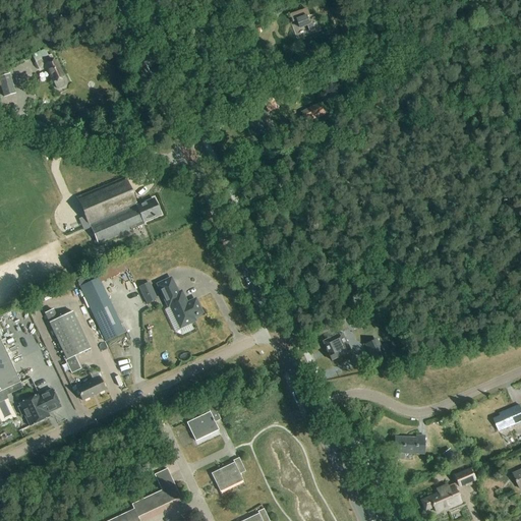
[(309,33),(313,32),(311,23),(308,24),(306,17),(308,16),(305,9),(289,15),(292,23),(296,21),(299,30),(307,26),(309,33)]
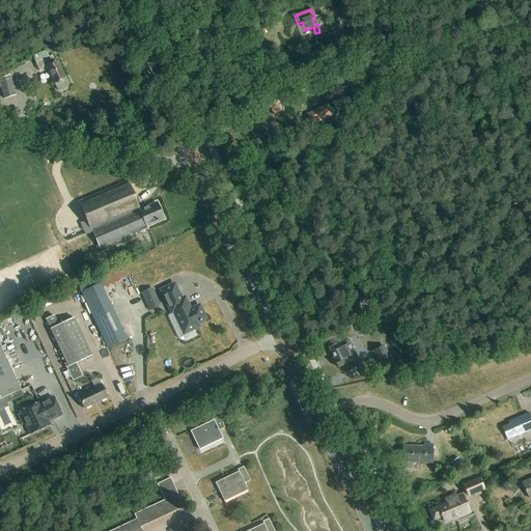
[(59,91),(68,87),(65,79),(64,79),(57,62),(56,63),(53,56),(49,58),(36,63),(39,72),(48,67),(55,83),(56,83),(59,91)]
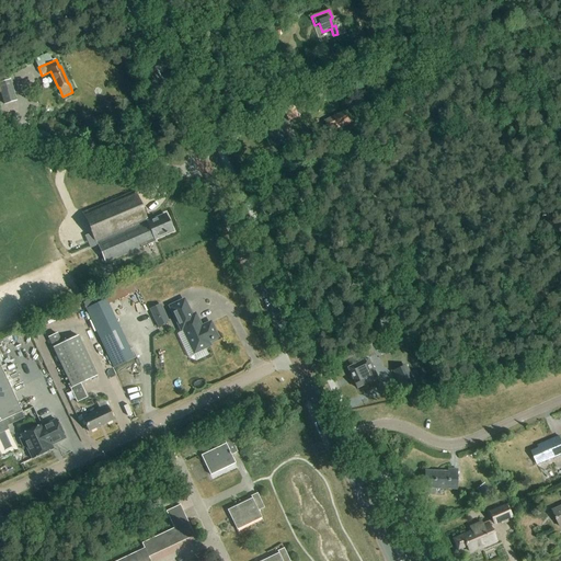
[(9,81),(0,83),(0,88),(6,105),(15,102),(9,81)]
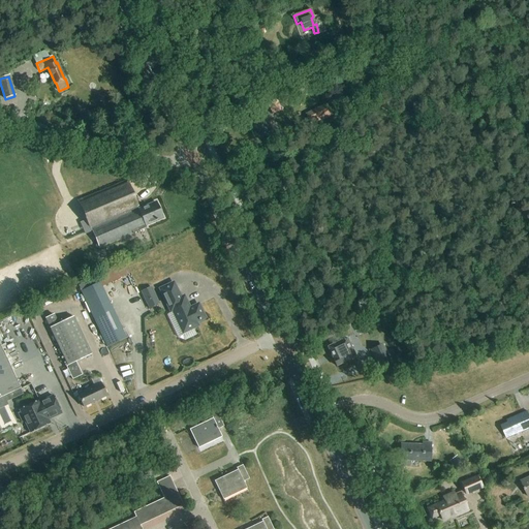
[(268,104),(273,115),(282,111),(278,100),(268,104)]
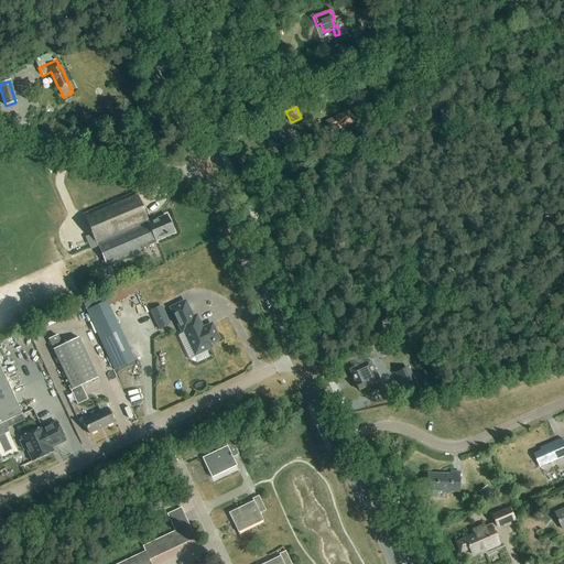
[(290,139),(283,126),(280,128),(280,127),(273,129),(271,127),(266,129),(270,140),(271,139),(274,147),(290,139)]
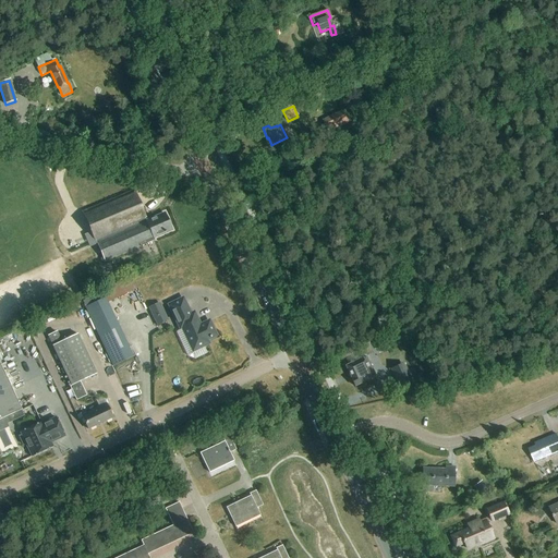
[(134,191),(84,211),(106,263),(156,241),(155,237),(172,229),(166,214),(147,221),(134,191)]
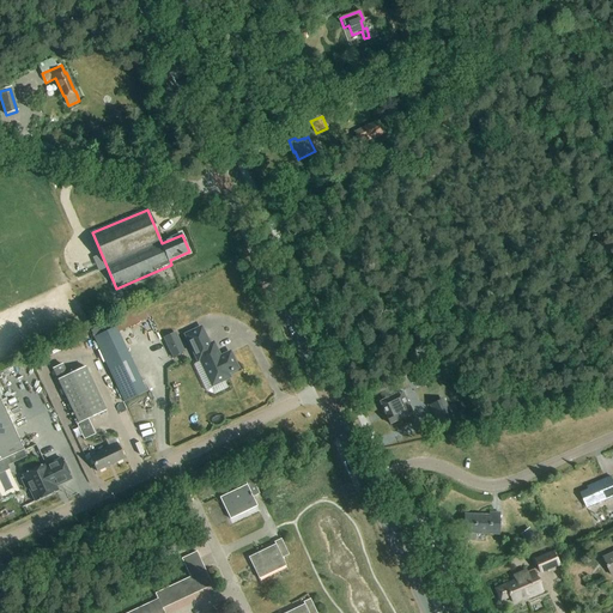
[(149,304),(116,319),(121,332),(155,316),(149,304)]
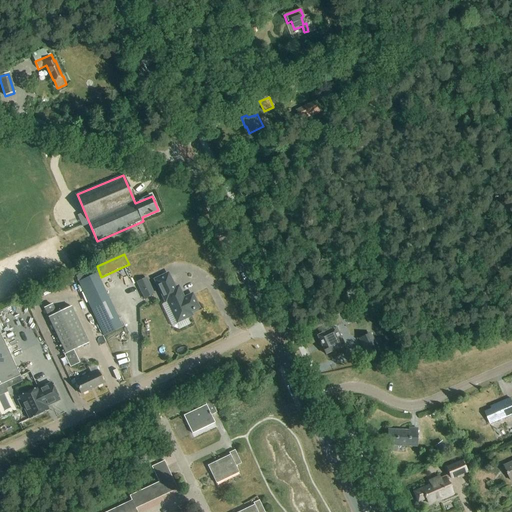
[(102,285),(93,268),(76,277),(104,336),(122,328),(102,285)]
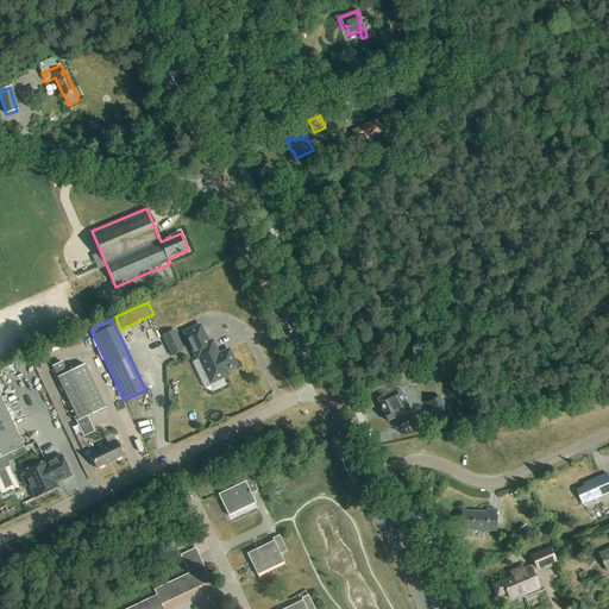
[(212,384),(217,382),(228,376),(226,371),(237,366),(228,351),(217,356),(214,350),(217,350),(212,341),(206,344),(205,340),(207,340),(200,326),(186,333),(196,358),(199,357),(212,384)]
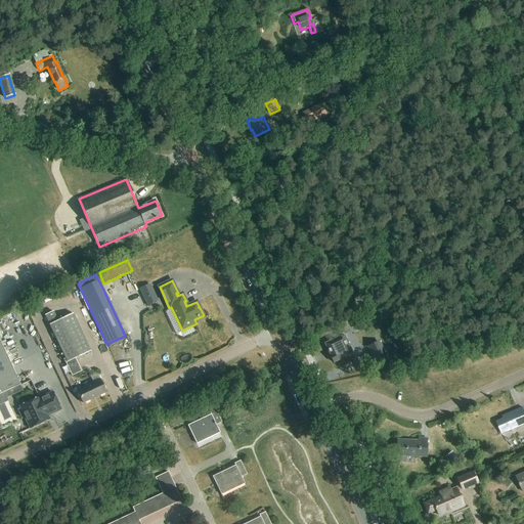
[(157,301),(149,285),(139,290),(146,306),(157,301)]
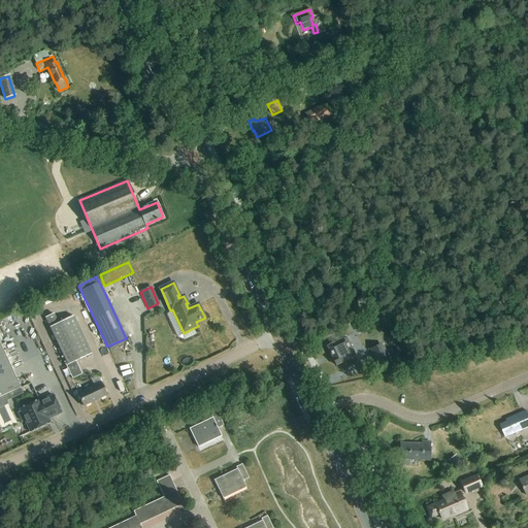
[(68,365),(75,362),(92,355),(73,317),(58,324),(54,315),(45,319),(68,365)]
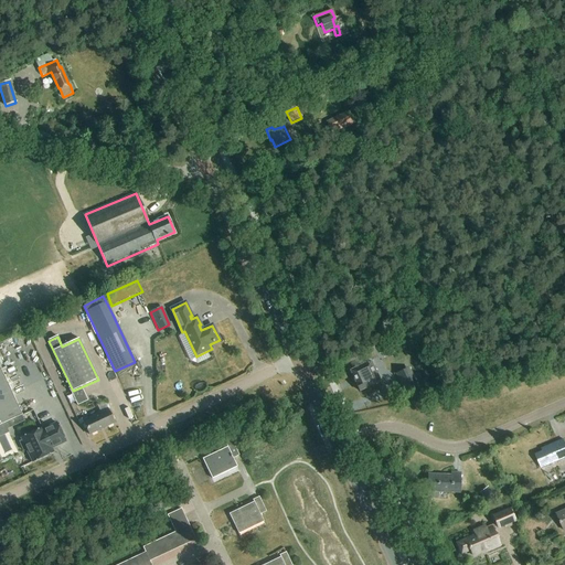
[(377,347),(383,356),(404,347),(400,337),(377,347)]
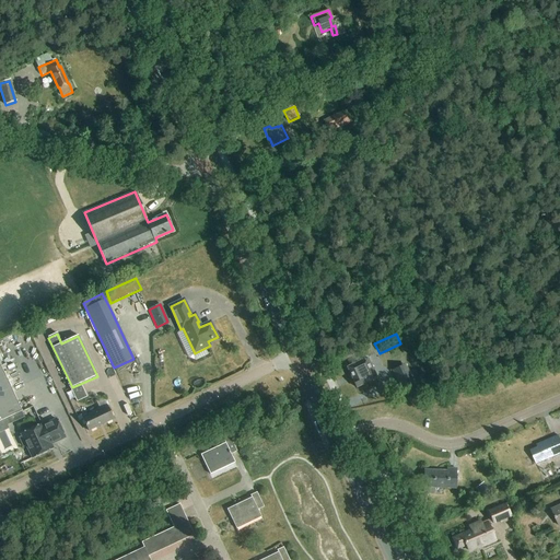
[(357,388),(377,378),(368,358),(347,368),(353,380),(357,388)]
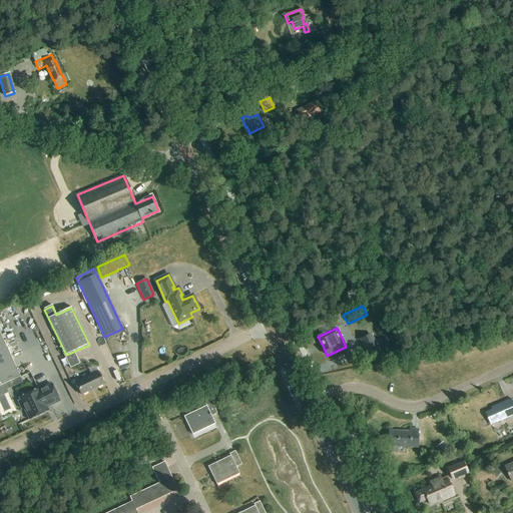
[(0,334),(0,386),(20,377),(0,334)]
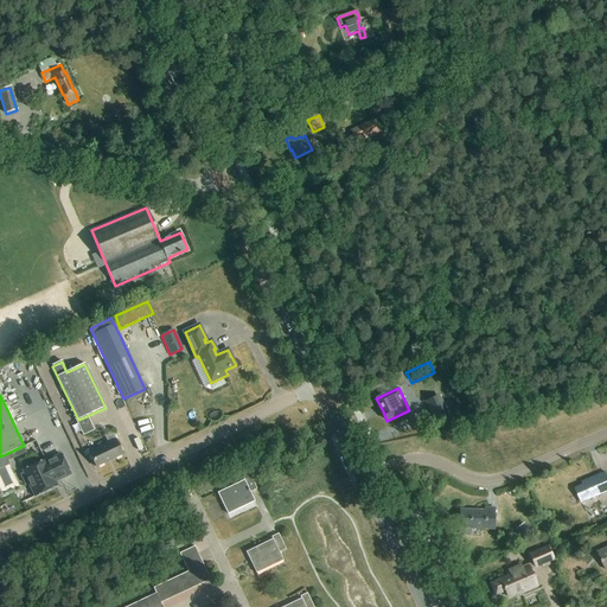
[(436,423),(448,417),(439,396),(427,402),(436,423)]
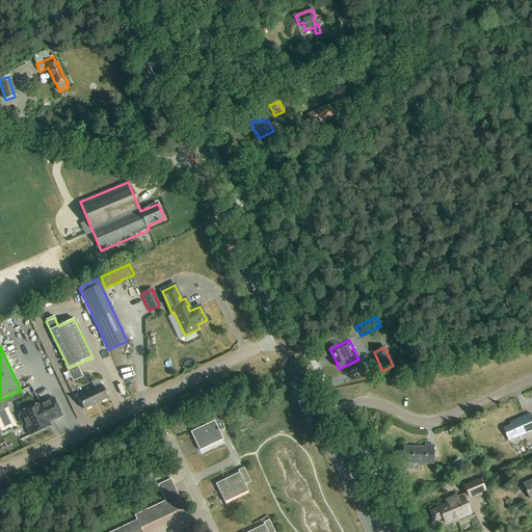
[(92,381),(96,388),(78,396),(84,409),(107,399),(98,378),(92,381)]
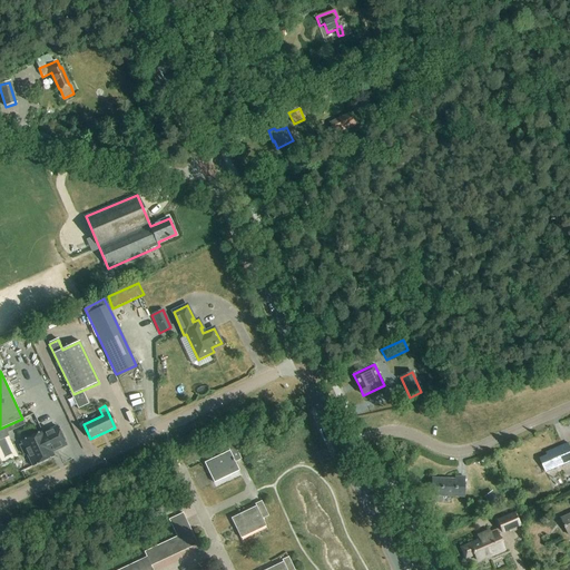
[(27,453),(32,467),(55,457),(51,450),(56,449),(57,450),(67,445),(58,426),(43,433),(42,432),(21,442),(22,444),(20,445),(23,454),(27,453)]
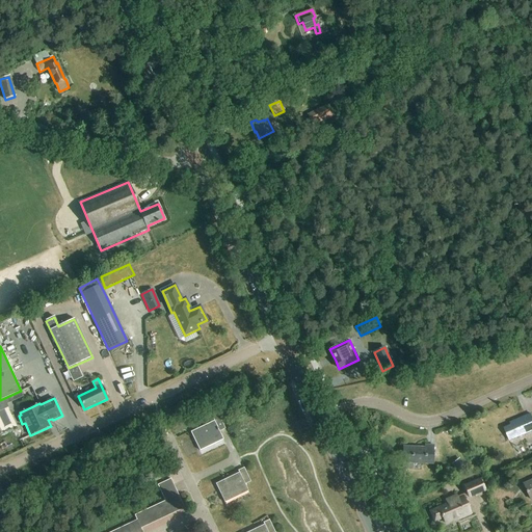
[(191,432),(200,450),(223,439),(220,431),(225,428),(217,411),(212,414),(215,421),(191,432)]
